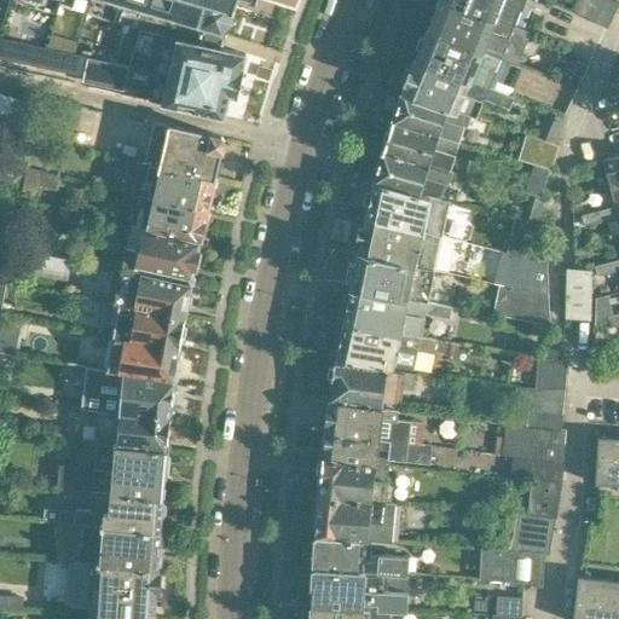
[(108,0),(119,4),(117,6),(120,6),(121,4),(125,5),(122,12),(139,17),(142,10),(145,11),(144,13),(148,15),(148,12),(172,19),(171,22),(174,22),(174,19),(198,27),(214,33),(223,36),(223,38),(224,38),(224,36),(226,36),(227,34),(224,33),(225,33),(224,32),(231,24),(233,24),(235,22),(233,21),(230,9),(232,9),(235,10),(236,6),(233,5),(235,0),(238,0),(250,4),(250,5),(255,6),(258,1),(256,0),(255,0),(108,0)]
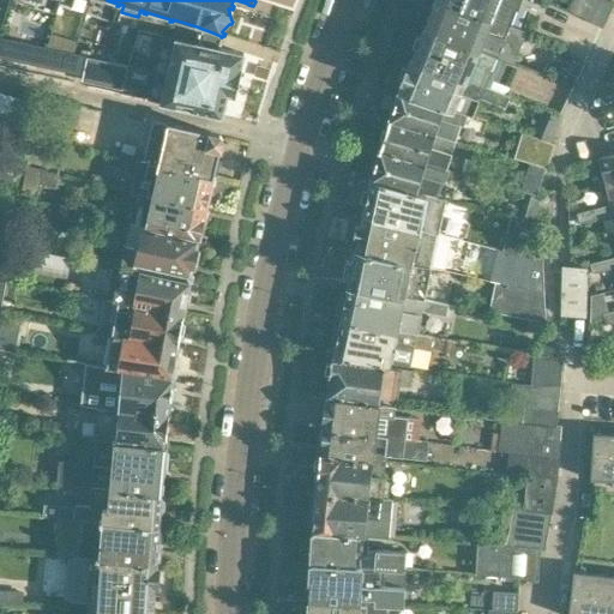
[(497,58),(510,24),(449,0),(434,0),(425,28),(497,58)]
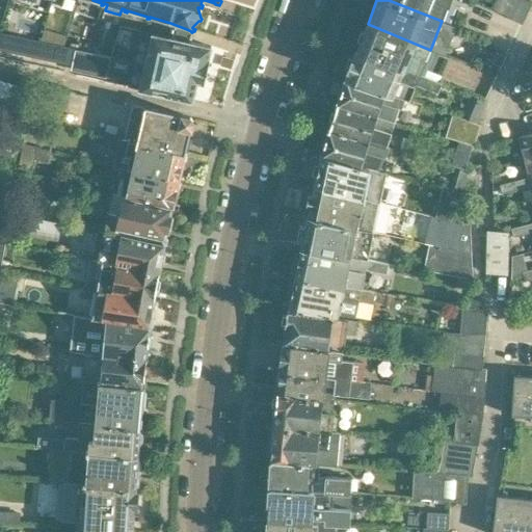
[(389,0),(442,21),(449,3),(450,0),(389,0)]
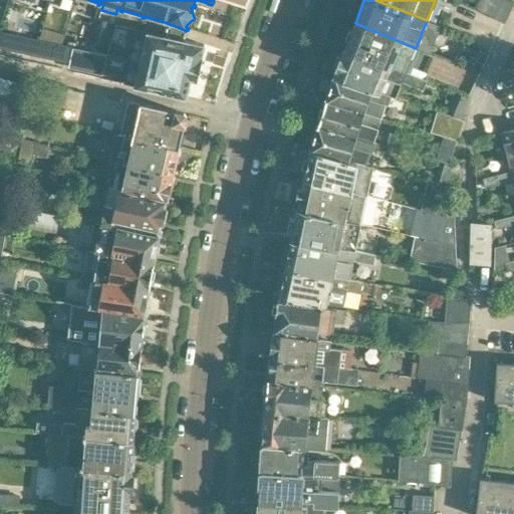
[(505,0),(480,0),(476,9),(504,23),(513,4),(505,0)]
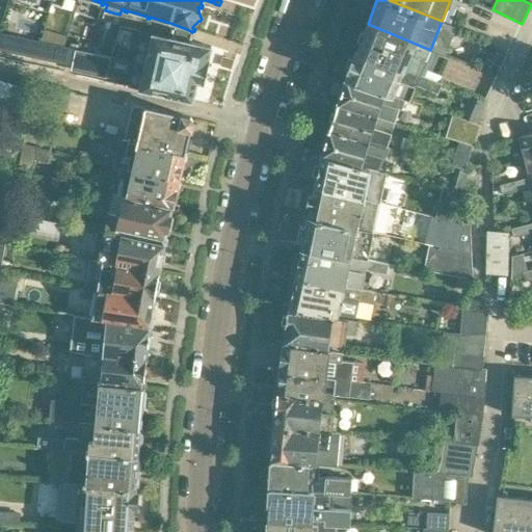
[(480,49),(486,33),(457,21),(451,36),(480,49)]
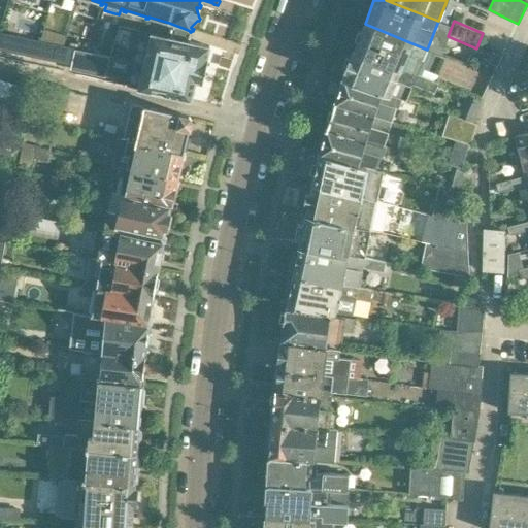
[(138,89),(138,90),(191,101),(195,80),(202,83),(208,60),(206,59),(209,46),(188,41),(189,40),(187,40),(187,41),(178,39),(183,28),(169,23),(166,36),(152,33),(152,35),(138,89)]
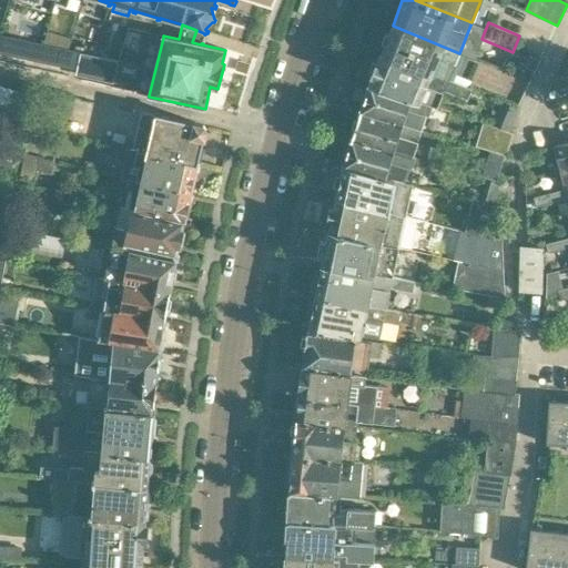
[(459,53),(393,26),(381,56),(448,82),(459,53)]
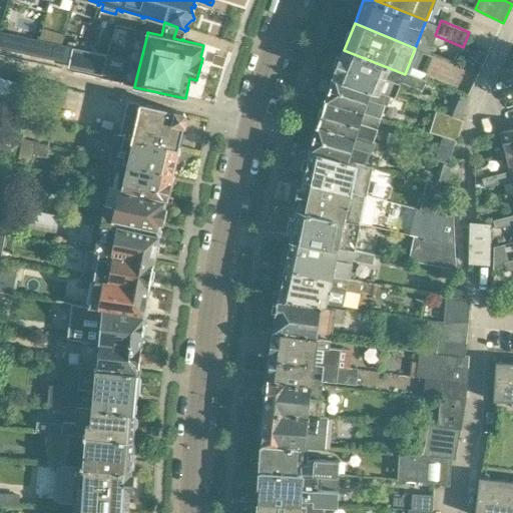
[(43,29),(40,40),(47,41),(57,43),(62,44),(64,34),(43,29)]
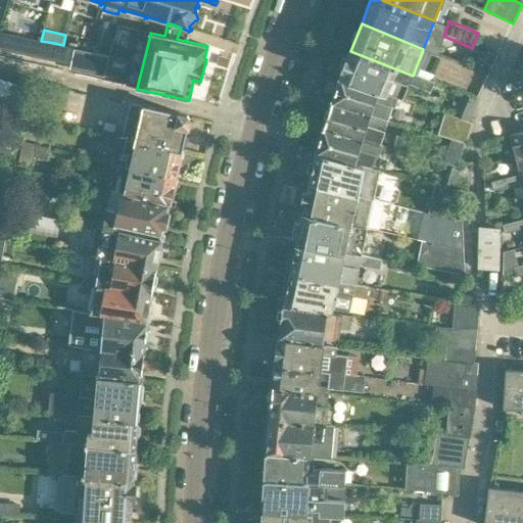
[(0,32),(0,48),(7,50),(10,34),(0,32)]
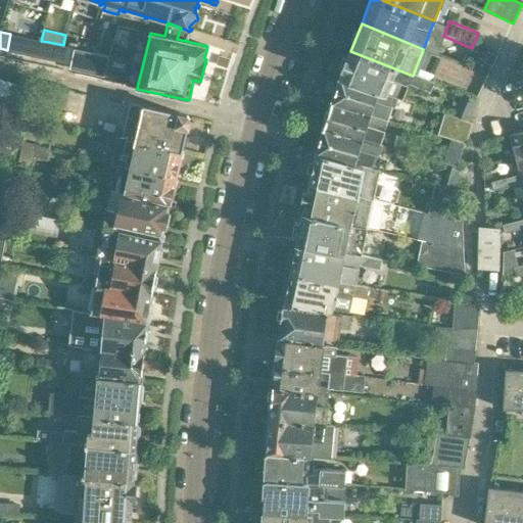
[(48,42),(45,58),(55,60),(58,44),(48,42)]
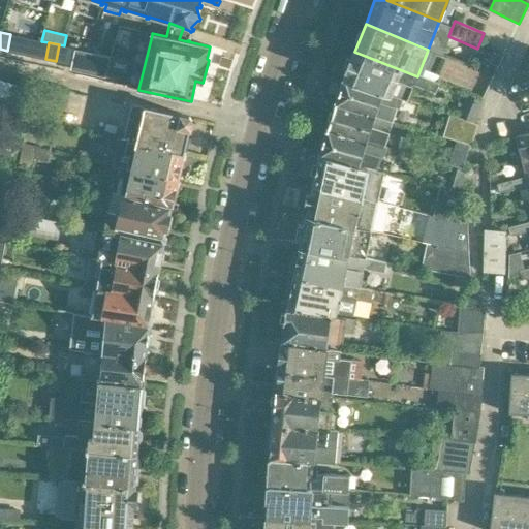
[(59,44),(56,61),(66,64),(69,48),(59,44)]
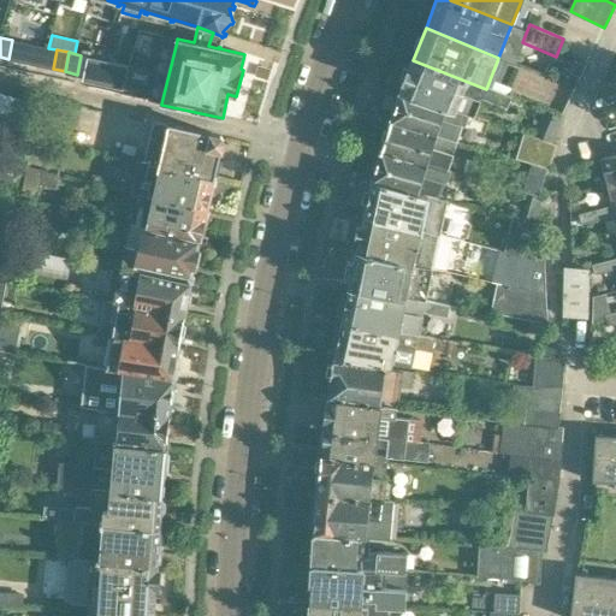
[(87,58),(83,78),(96,81),(101,60),(87,58)]
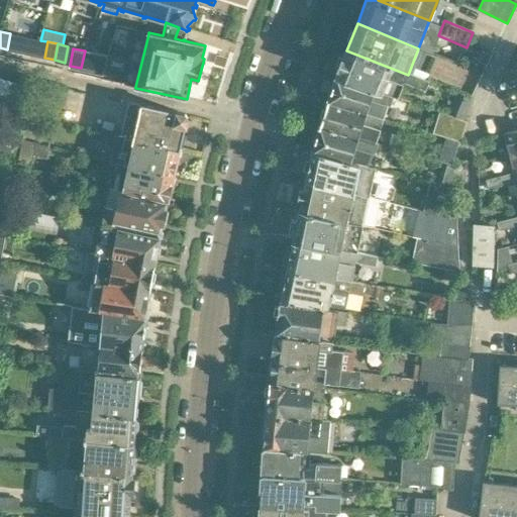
[(85,50),(81,68),(92,71),(96,54),(85,50)]
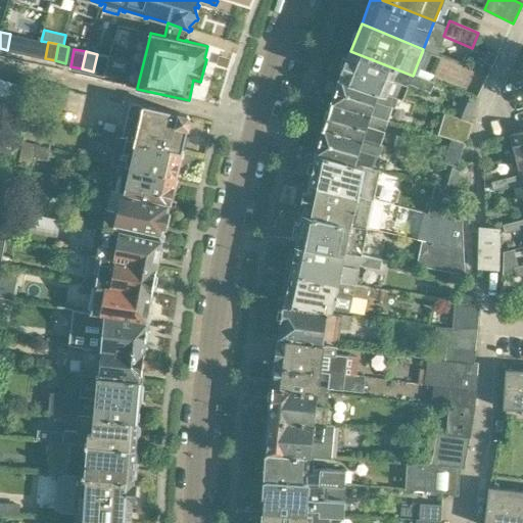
[(428,82),(413,76),(350,51),(340,77),(339,78),(395,96),(402,98),(403,98),(409,86),(424,92),(428,82)]
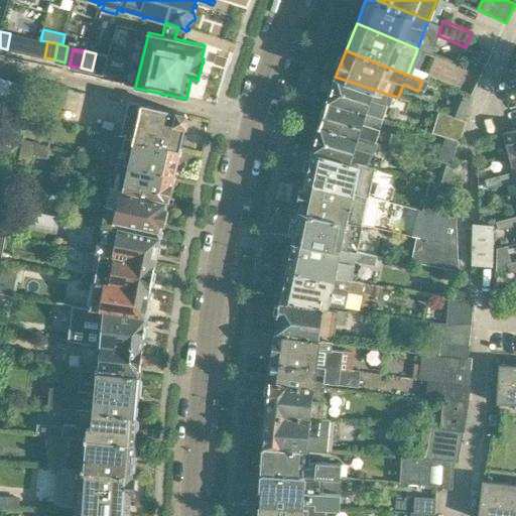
[(96,53),(92,71),(105,73),(107,55),(96,53)]
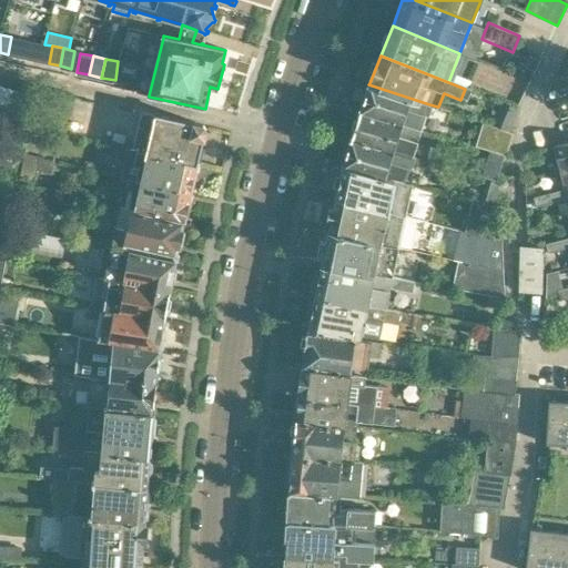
[(422,131),(429,104),(368,84),(359,112),(422,131)]
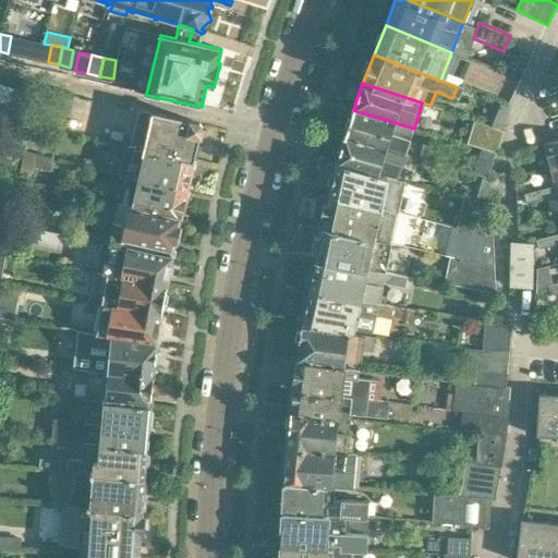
[(0,84),(0,112),(32,120),(37,93),(0,84)]
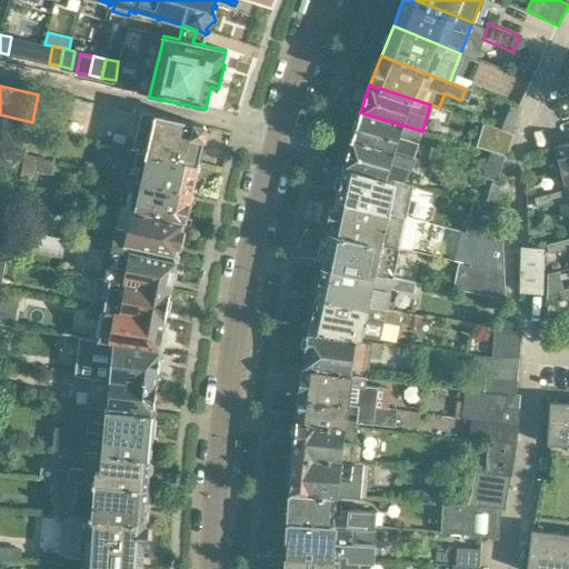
[(508,131),(518,107),(503,101),(493,126),(508,131)]
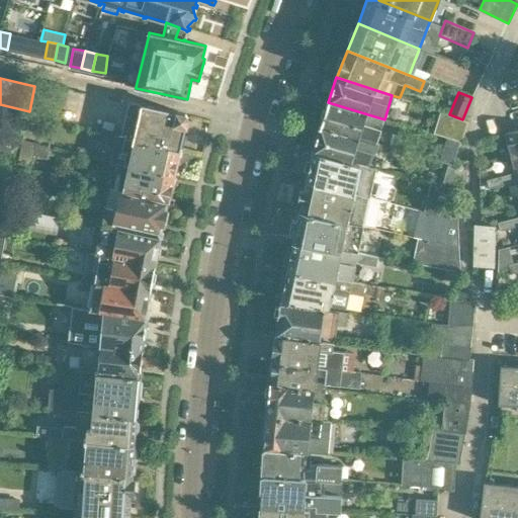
[(377,143),(384,119),(328,102),(320,126),(377,144),(377,143)]
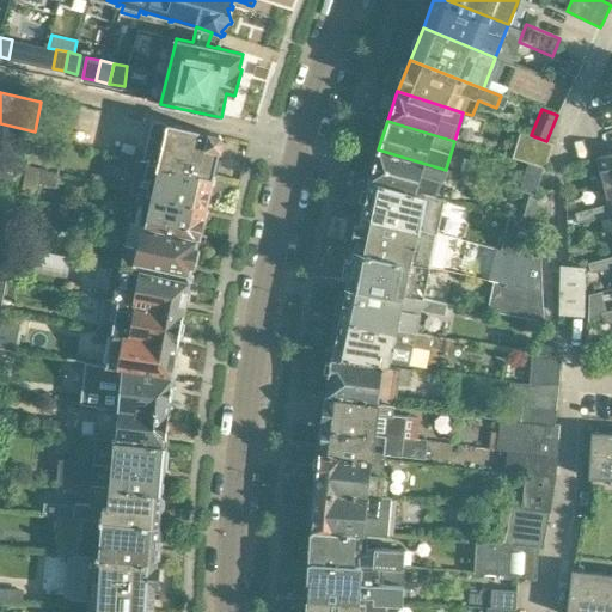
[(222,139),(220,136),(210,134),(212,132),(209,132),(208,133),(169,123),(164,142),(153,140),(148,161),(148,163),(213,178),(222,139)]
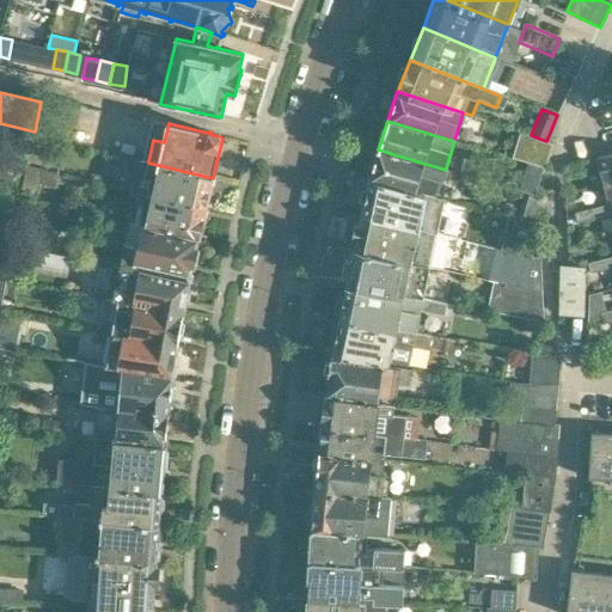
[(528,163),(544,167),(551,144),(546,141),(531,135),(520,130),(512,158),(528,163)]
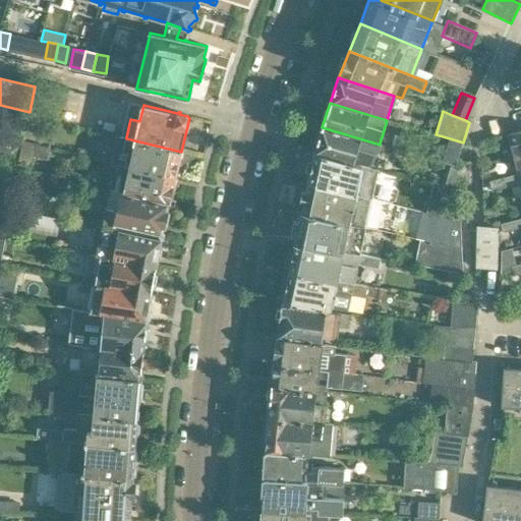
[(382,143),(380,143),(380,145),(322,127),(313,153),(371,169),(372,168),(375,155),(378,156),(382,143)]
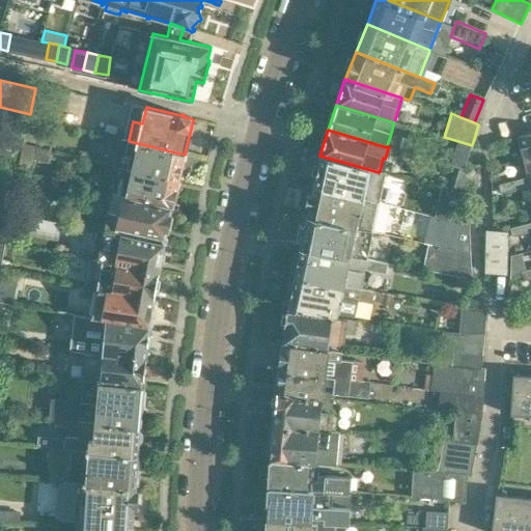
[(530,157),(530,134),(518,138),(523,160),(530,157)]
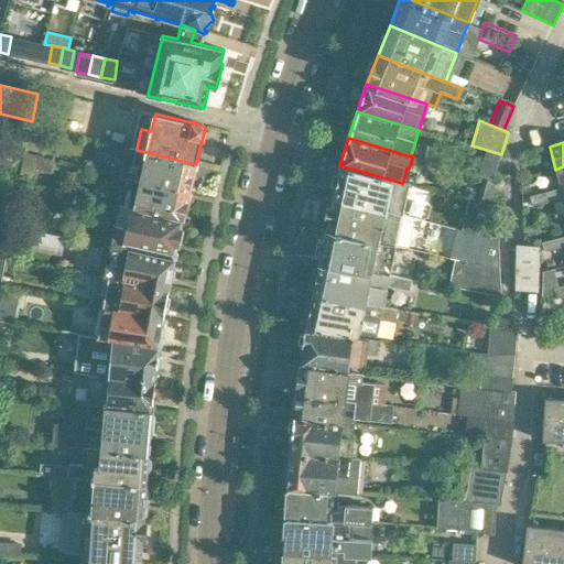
[(0,164),(12,165),(14,149),(0,147),(0,164)]
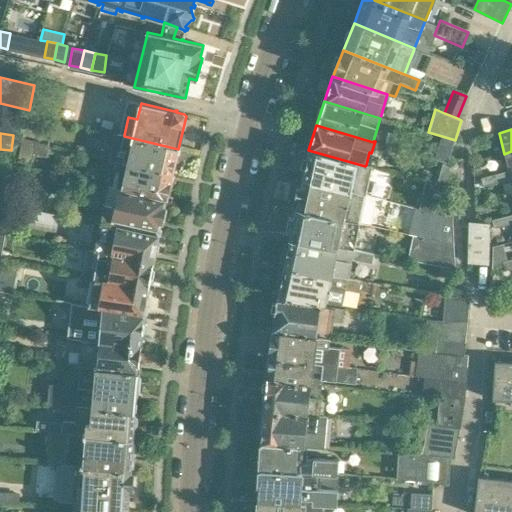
[(172,174),(178,149),(124,136),(124,135),(115,133),(109,160),(123,162),(127,163),(172,174)]
